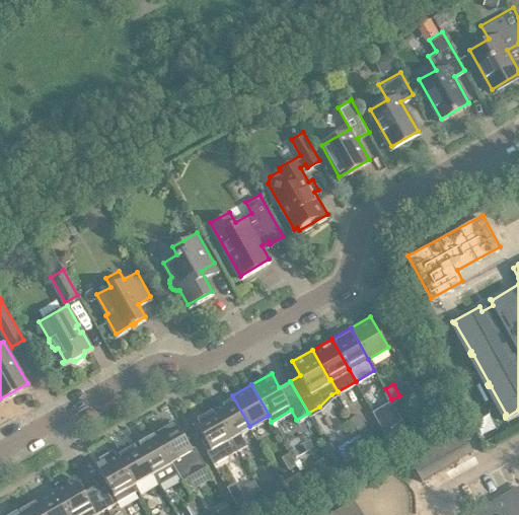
[(213,406),(237,448),(247,443),(240,431),(249,426),(232,395),(213,406)]
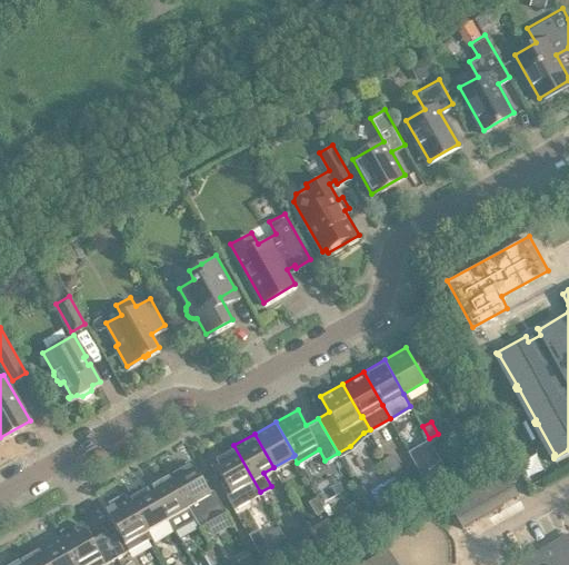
[(230,491),(226,493),(233,507),(260,492),(233,445),(211,458),(230,491)]
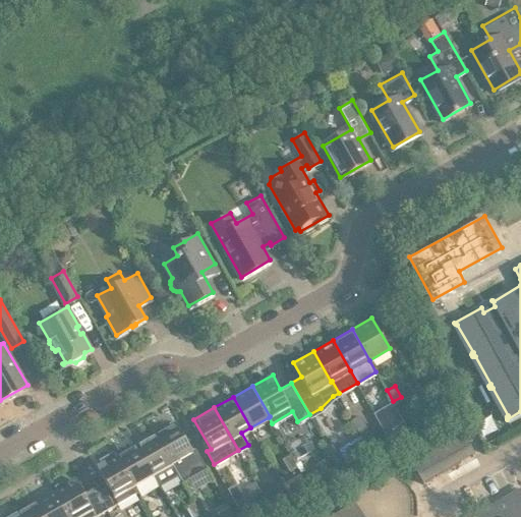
[(377,444),(365,424),(359,413),(351,417),(358,428),(368,448),(377,444)]
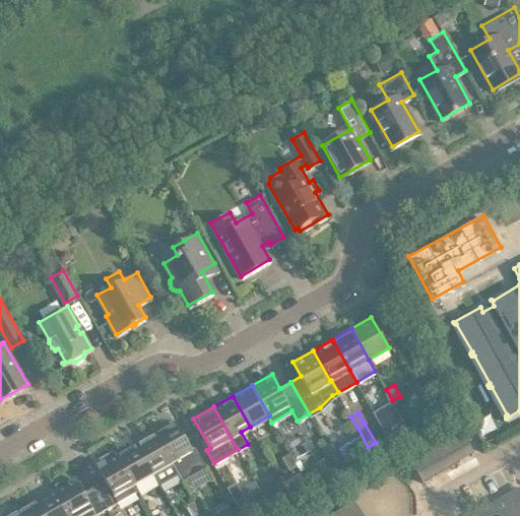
[(398,412),(380,424),(385,433),(404,422),(398,412)]
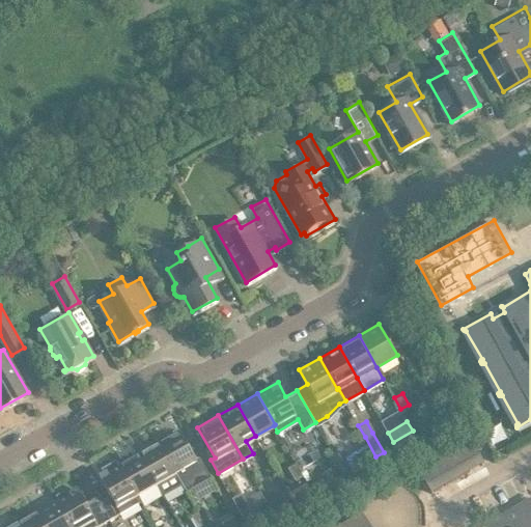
[(158,440),(175,471),(196,460),(178,428),(158,440)]
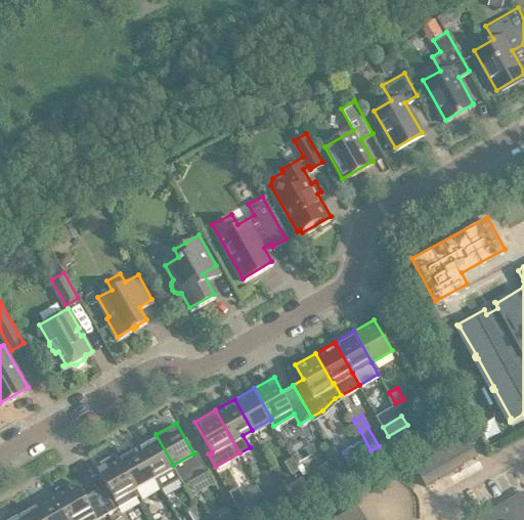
[(475,455),(462,431),(411,459),(426,483),(475,455)]
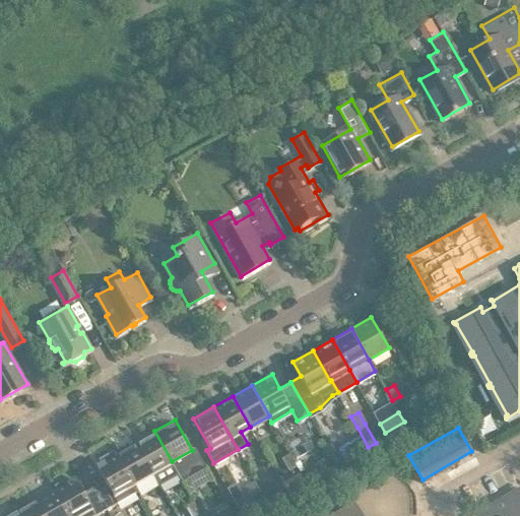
[(154,431),(135,442),(158,482),(178,471),(172,461),(154,431)]
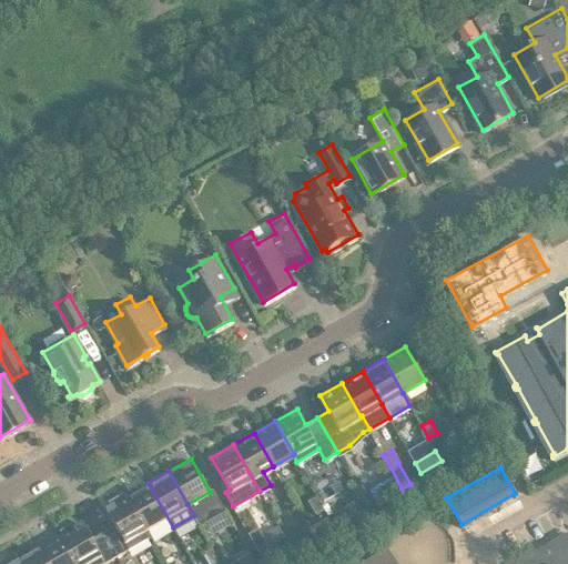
[(128,495),(150,534),(153,540),(173,527),(148,483),(128,495)]
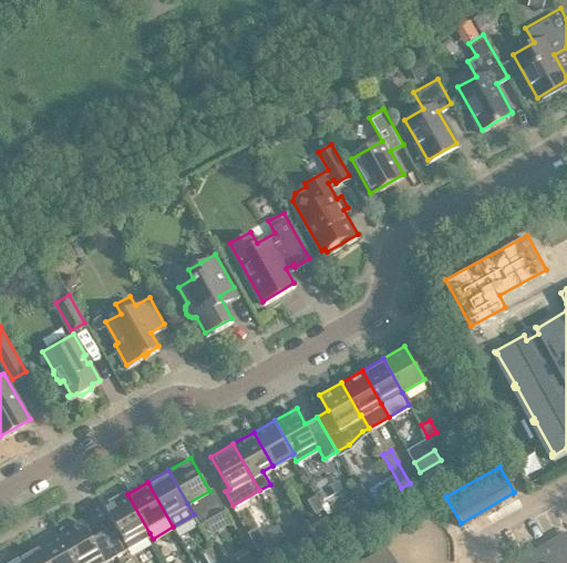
[(112,500),(113,501),(105,507),(114,522),(102,529),(116,553),(150,533),(127,494),(125,495),(124,493),(121,492),(113,497),(112,500)]
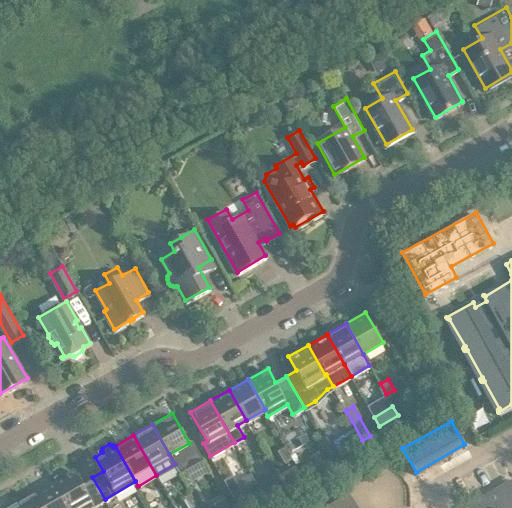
[(284,460),(292,455),(285,444),(278,448),(284,460)]
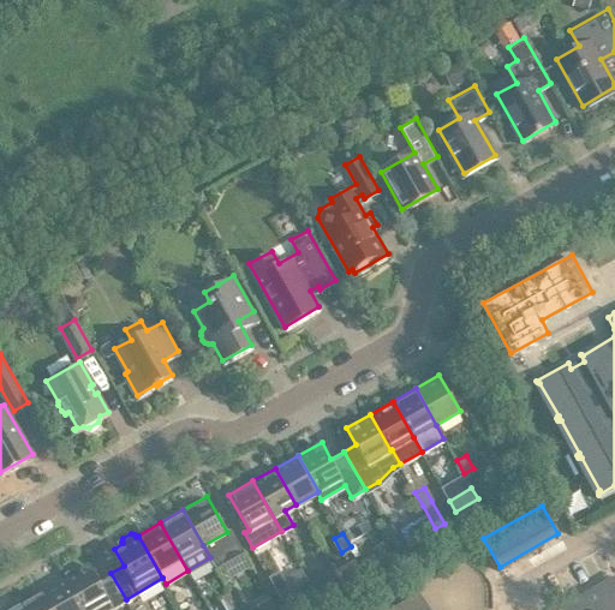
[(390,537),(372,548),(378,561),(398,550),(390,537)]
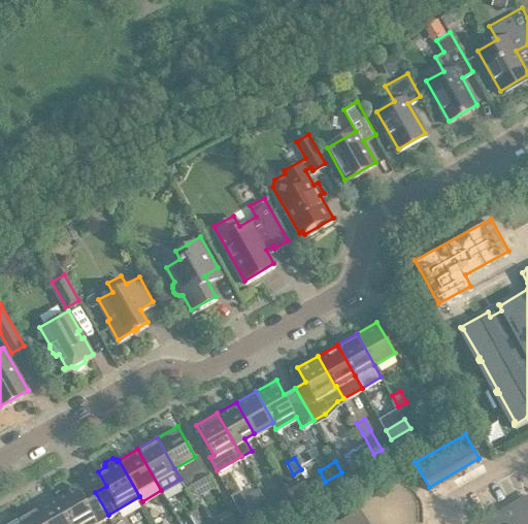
[(303,478),(294,483),(301,495),(310,490),(303,478)]
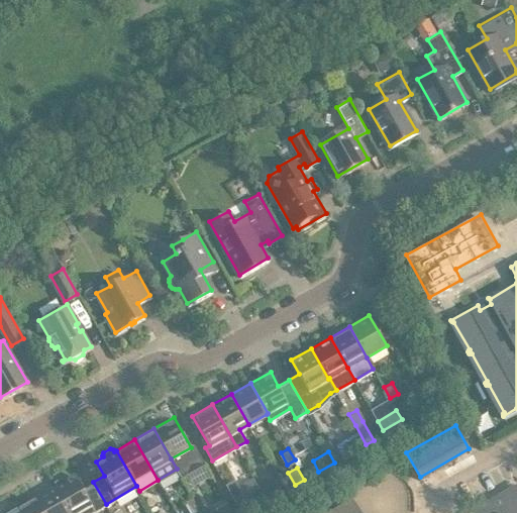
[(89,512),(95,510),(106,504),(93,482),(83,488),(75,474),(69,477),(67,474),(55,480),(57,484),(55,485),(71,512),(89,512)]
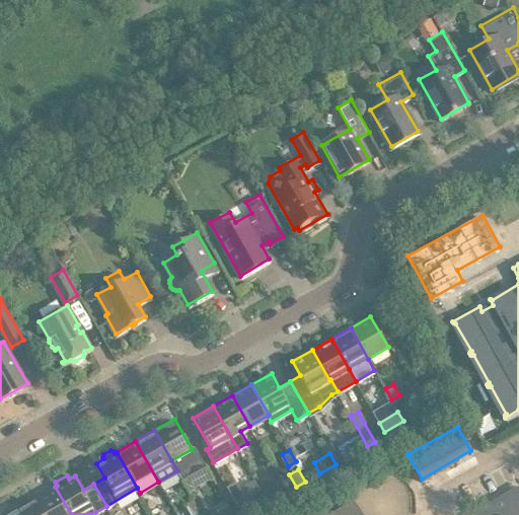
[(271,494),(283,487),(284,486),(279,477),(266,485),(271,494)]
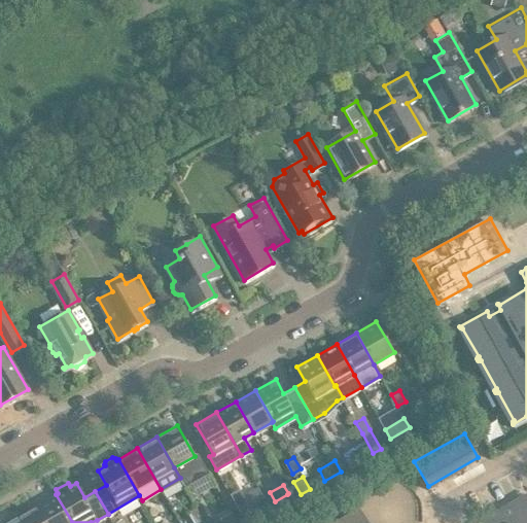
[(526,522),(526,493),(515,501),(515,500),(514,500),(484,517),(487,522),(526,522)]
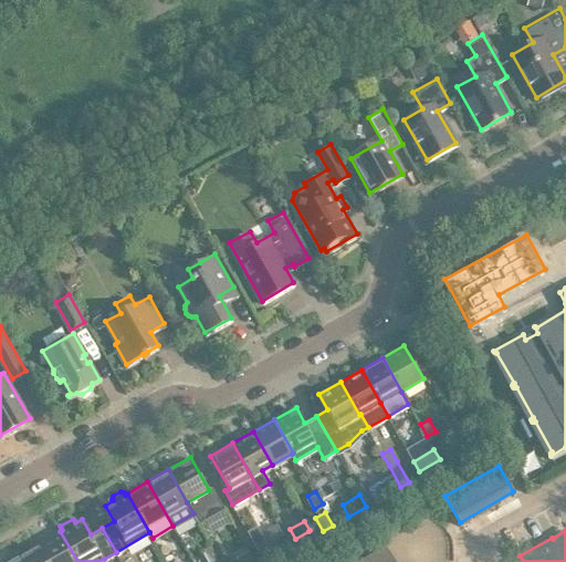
[(77,561),(60,531),(39,543),(50,561),(77,561)]
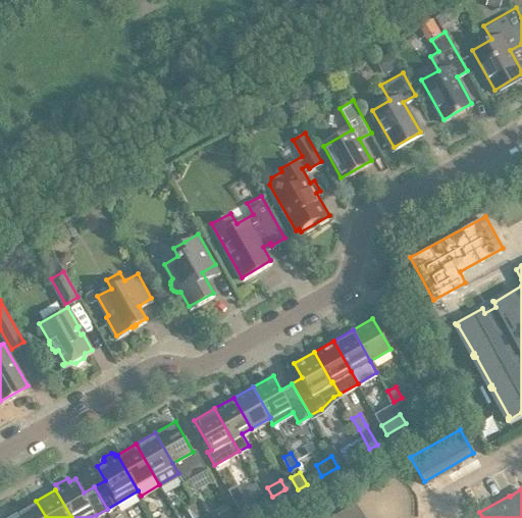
[(254,496),(238,505),(242,514),(259,504),(254,496)]
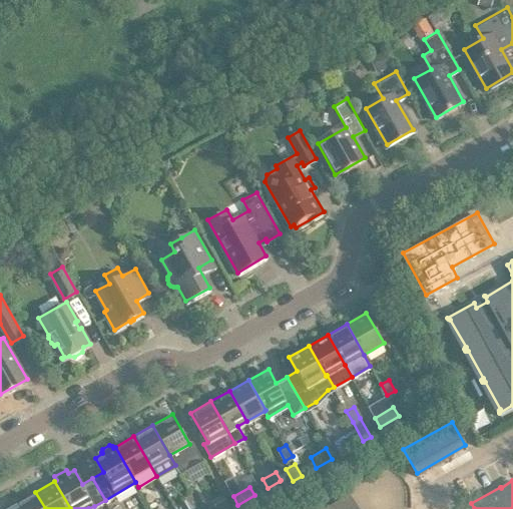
[(45,508),(35,492),(17,502),(20,508),(45,508)]
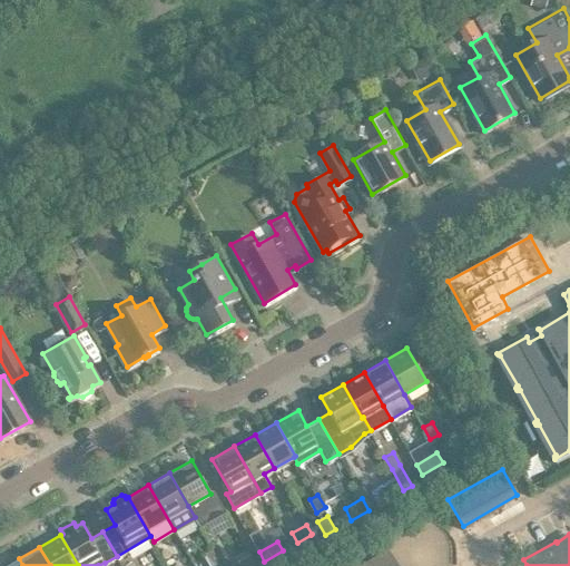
[(209,565),(219,559),(212,547),(203,553),(209,565)]
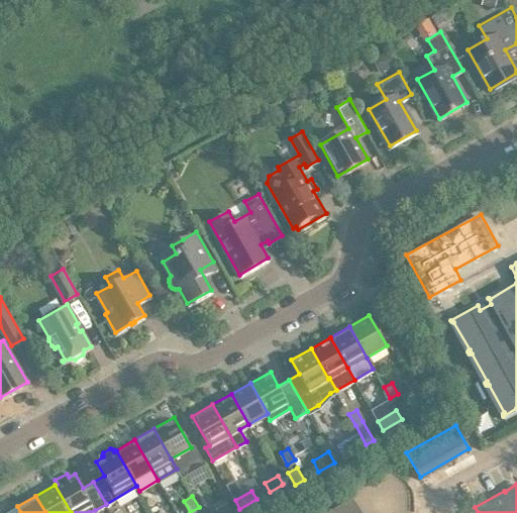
[(208,512),(232,512),(233,512),(227,502),(208,512)]
